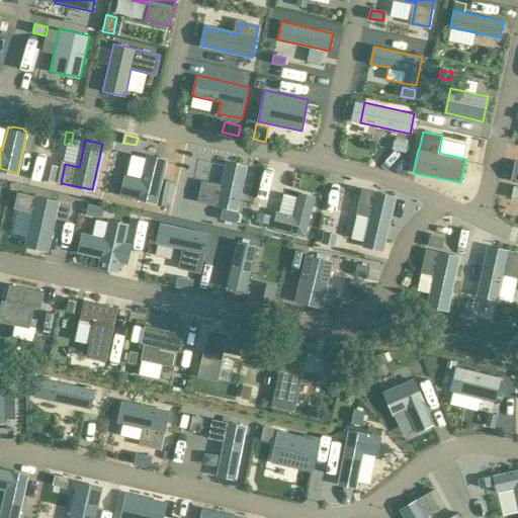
[(395,140),(393,149),(406,152),(408,143),(395,140)]
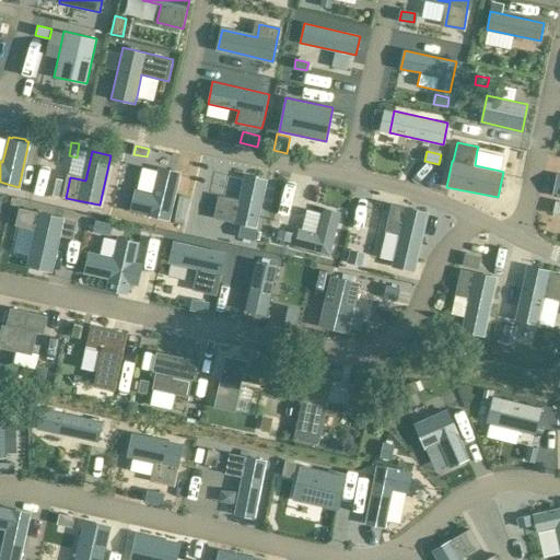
[(136,190),(131,211),(170,219),(179,174),(176,174),(175,172),(164,170),(162,171),(159,170),(153,194),(136,190)]
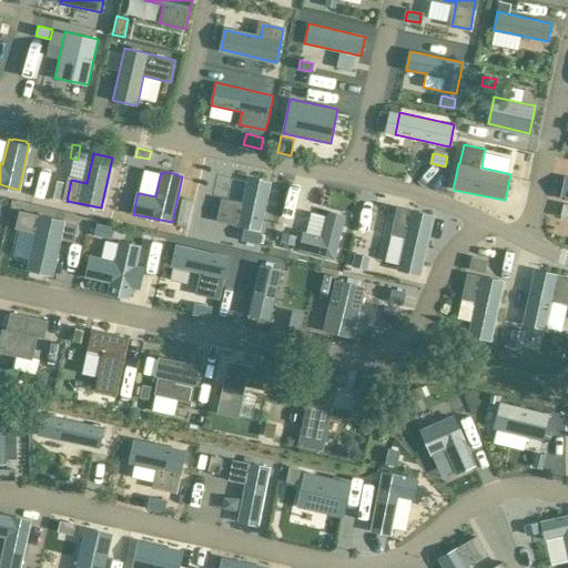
[(223,201),(219,220),(259,229),(269,183),(250,180),(244,205),(223,201)]
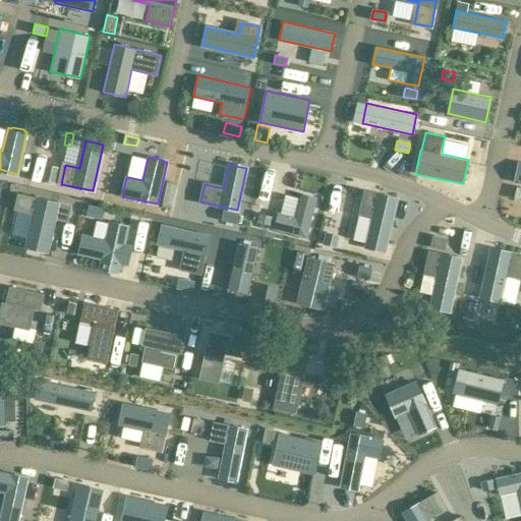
[(360,209),(353,240),(367,243),(366,245),(385,249),(396,197),(365,190),(361,209),(360,209)]
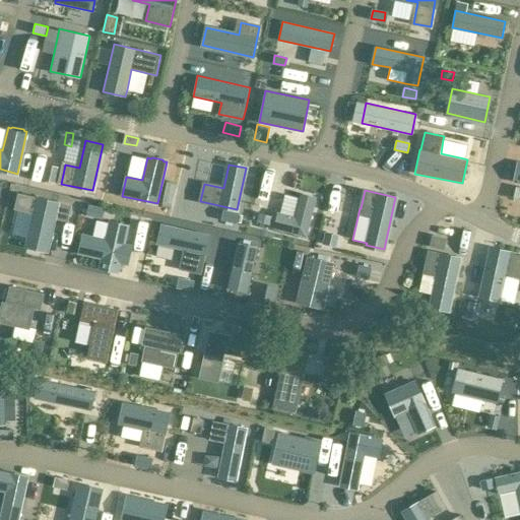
[(277,211),(273,229),(307,237),(311,220),(317,196),(301,192),(299,198),(284,194),(280,212),(277,211)]
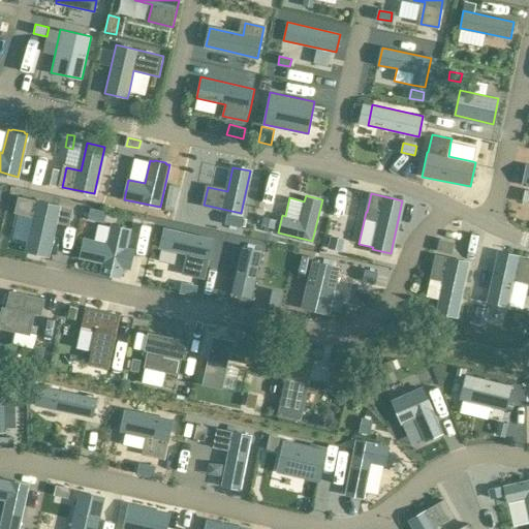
[(20,197),(17,212),(35,216),(28,247),(49,251),(59,207),(20,197)]
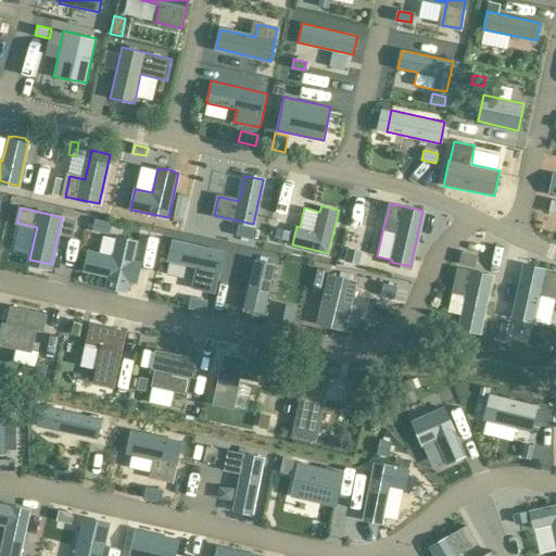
[(66,218),(63,231),(72,234),(75,220),(66,218)]
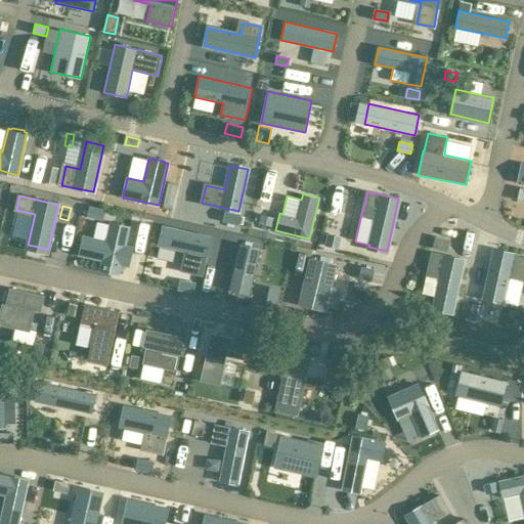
[(89,206),(87,217),(100,220),(103,209),(89,206)]
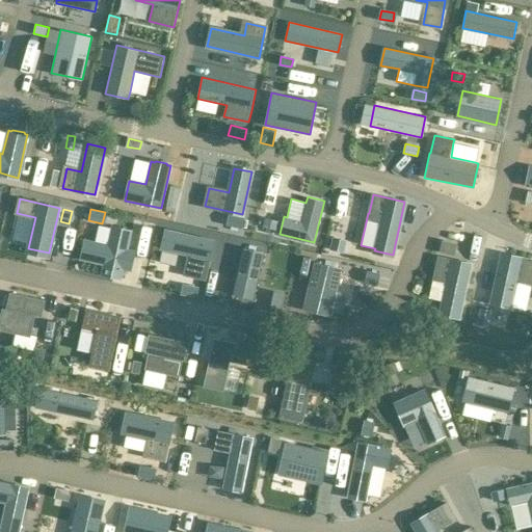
[(230,216),(229,224),(240,227),(242,218),(230,216)]
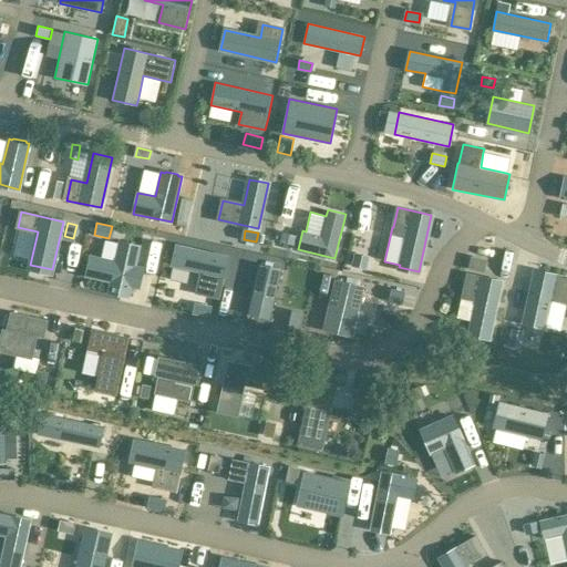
[(281,233),(280,241),(294,245),(296,236),(281,233)]
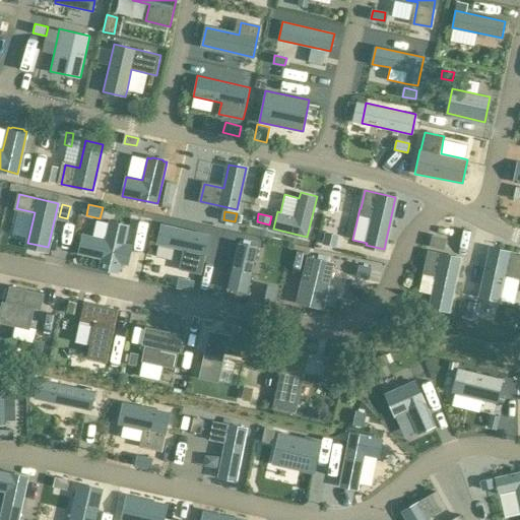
[(82,233),(77,254),(100,259),(98,269),(119,274),(121,264),(128,265),(133,244),(126,243),(130,224),(109,220),(109,222),(96,220),(93,236),(82,233)]
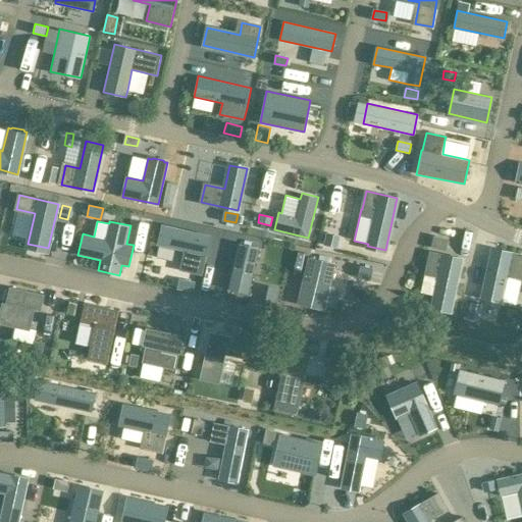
[(162,226),(159,243),(189,250),(185,269),(201,273),(209,237),(162,226)]
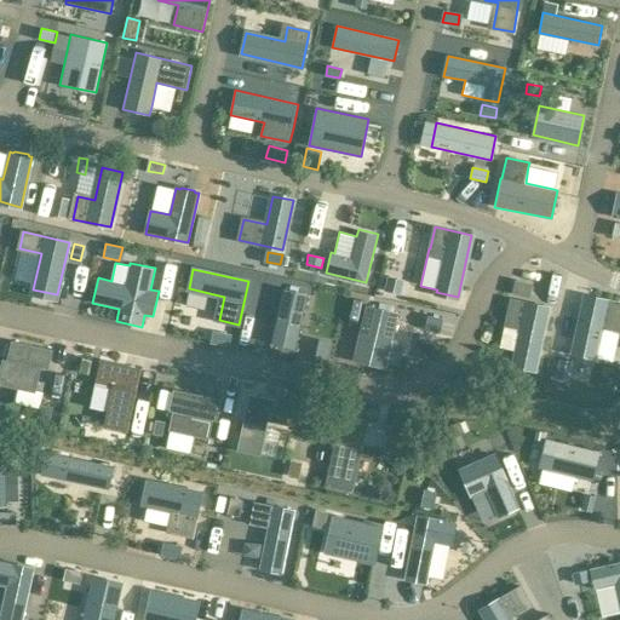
[(389,277),(386,290),(400,293),(403,280),(389,277)]
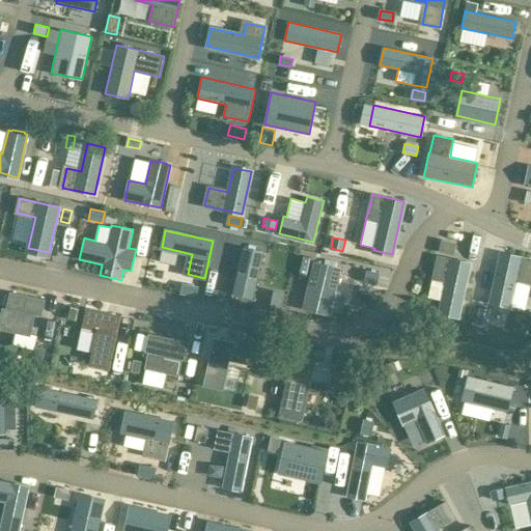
[(441,240),(439,252),(453,255),(456,243),(441,240)]
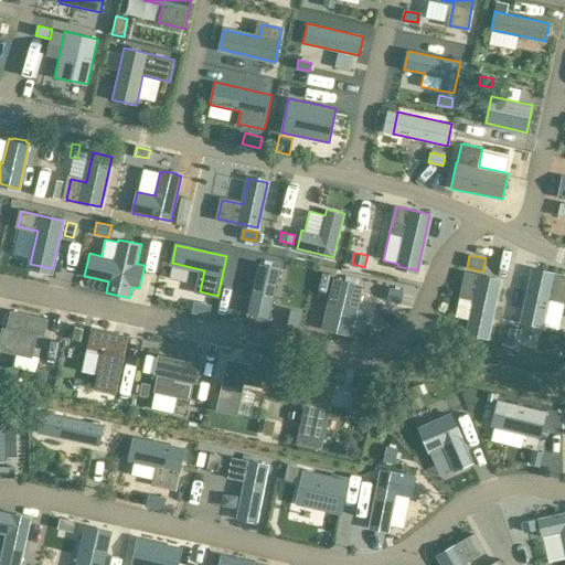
[(270,310),(280,268),(259,264),(249,306),(270,310)]
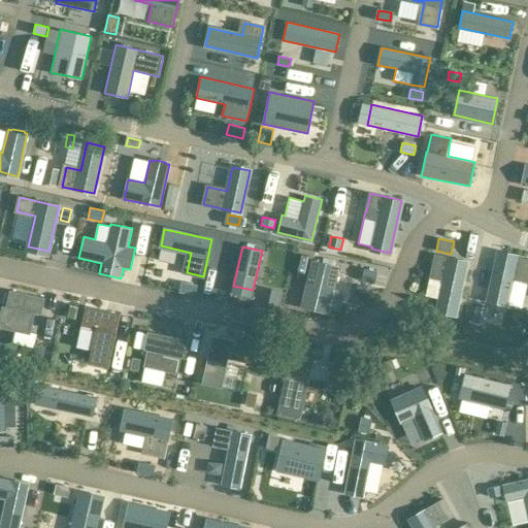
[(527,258),(498,252),(488,300),(522,307),(527,281),(527,258)]
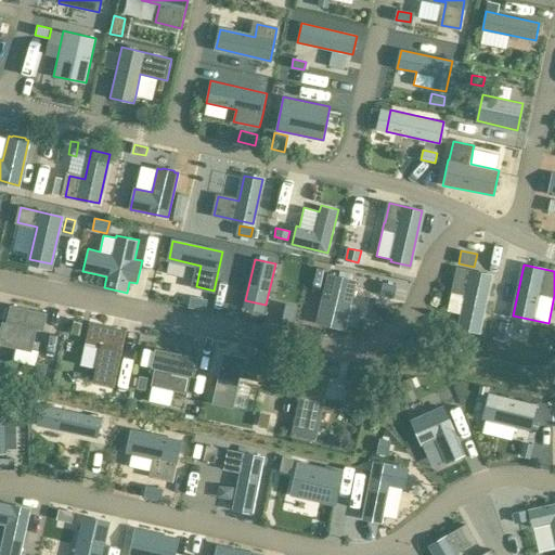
[(456,267),(451,293),(464,295),(456,328),(480,334),(493,274),(456,267)]
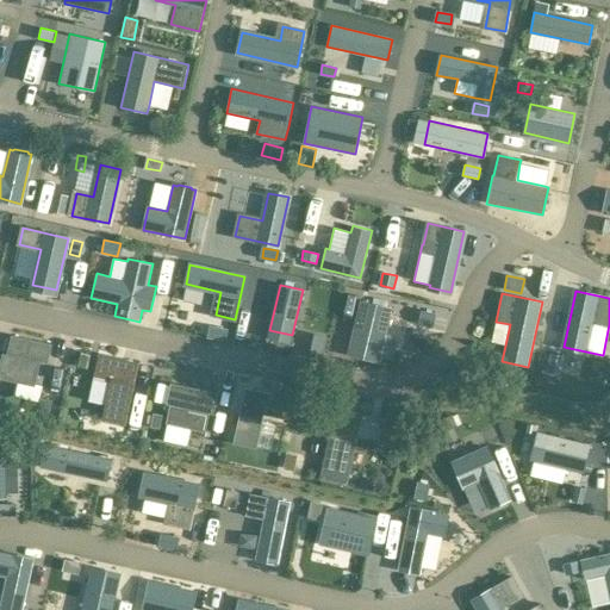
[(361,302),(349,354),(378,361),(391,309),(361,302)]
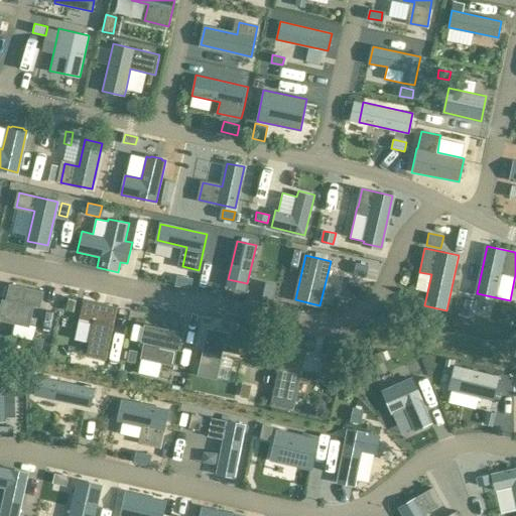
[(357,262),(354,274),(366,277),(369,265),(357,262)]
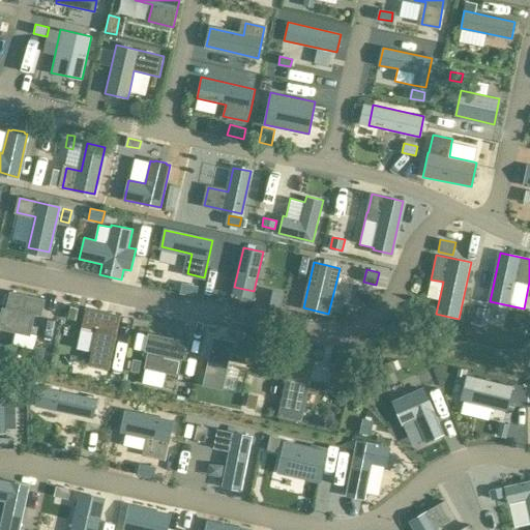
[(183,284),(182,292),(195,295),(196,287),(183,284)]
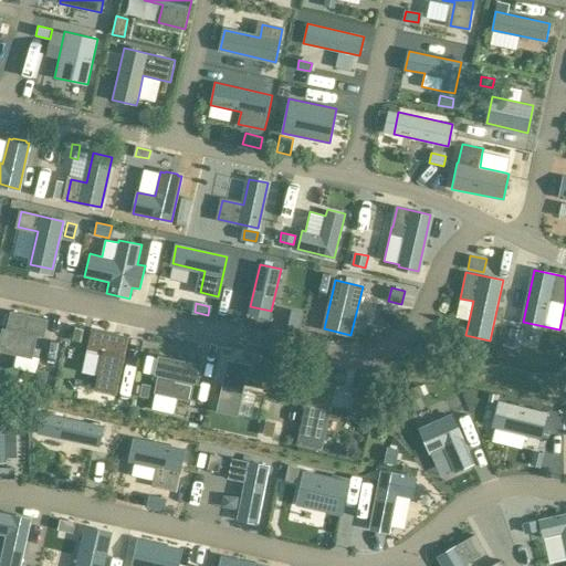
[(4,328),(0,345),(0,347),(13,352),(13,353),(18,354),(18,353),(31,355),(35,335),(44,337),(49,320),(10,311),(7,328),(4,328)]
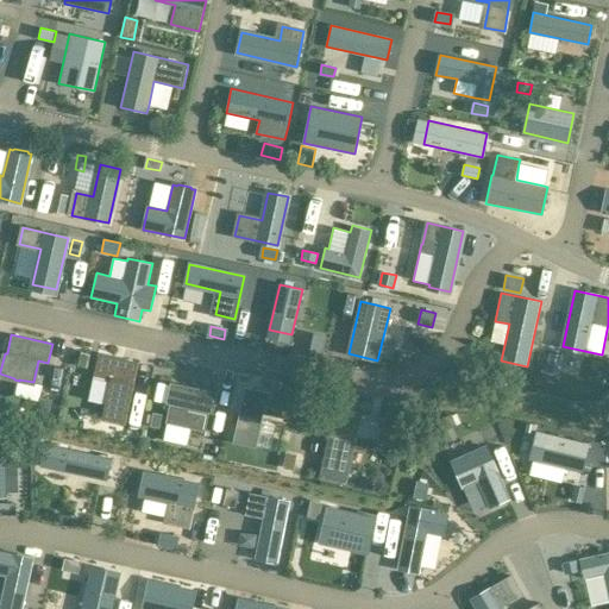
[(312,344),(309,353),(321,356),(324,346),(312,344)]
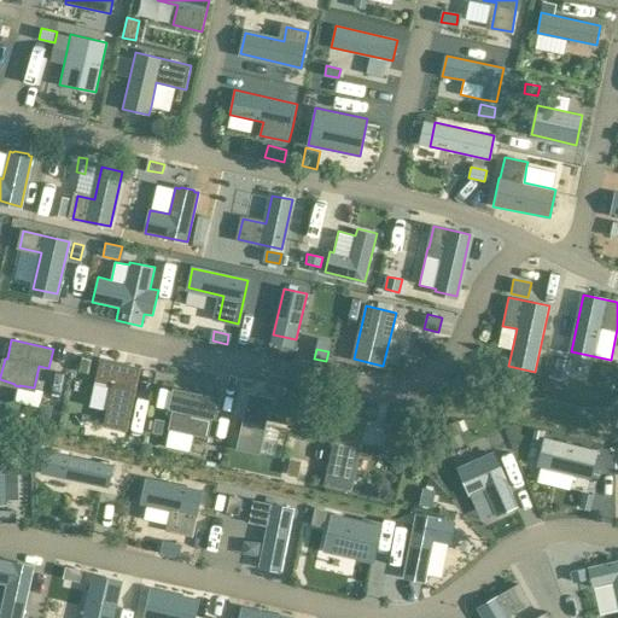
[(82,356),(79,371),(88,373),(92,359),(82,356)]
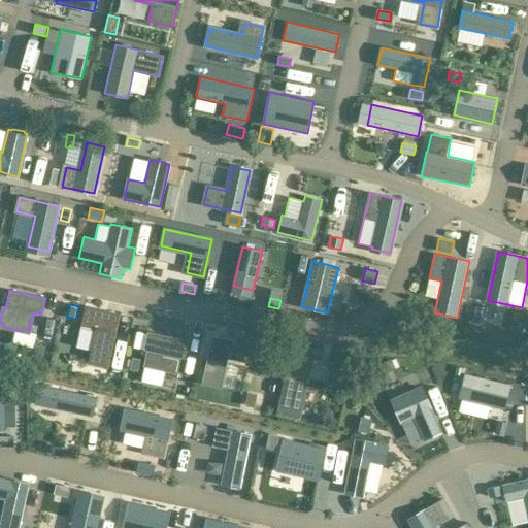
[(86,307),(81,326),(98,329),(94,351),(91,361),(108,365),(119,315),(86,307)]
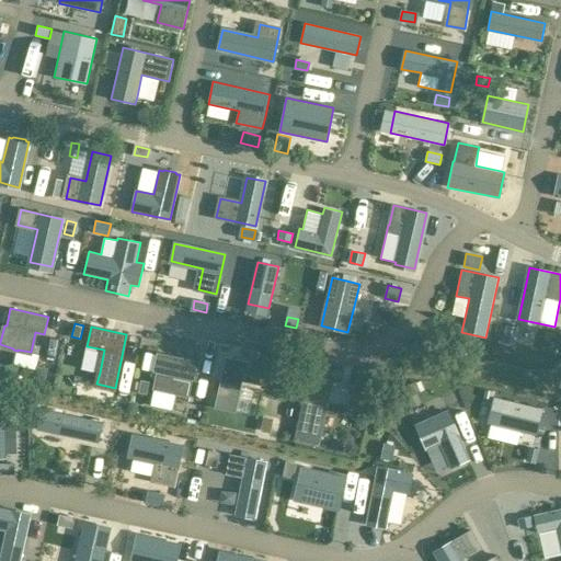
[(507,328),(504,341),(513,343),(516,330),(507,328)]
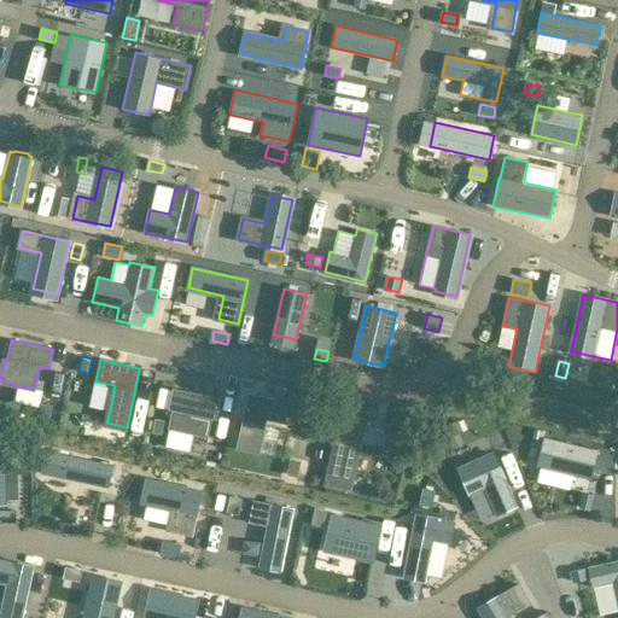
[(161,388),(157,406),(168,409),(173,410),(168,430),(169,430),(167,445),(190,450),(193,435),(208,438),(211,419),(216,420),(221,398),(173,388),(172,390),(161,388)]
